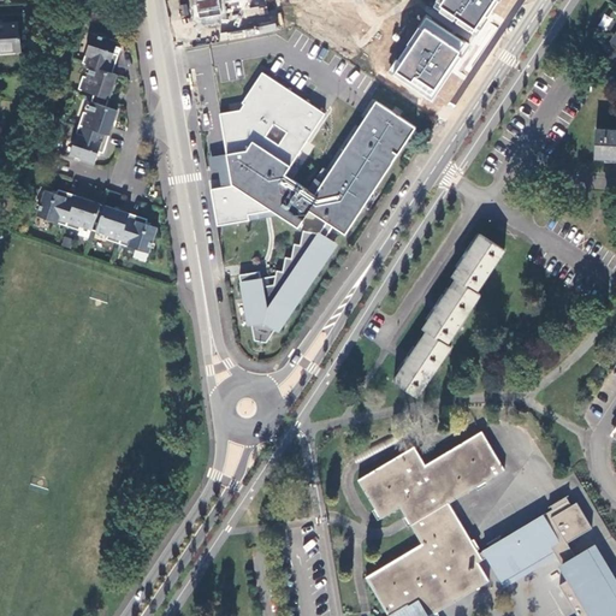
[(455,0),(386,0),(385,1),(380,10),(367,29),(413,59),(440,17),(431,10),(437,0),(439,0),(451,7),(455,0)]
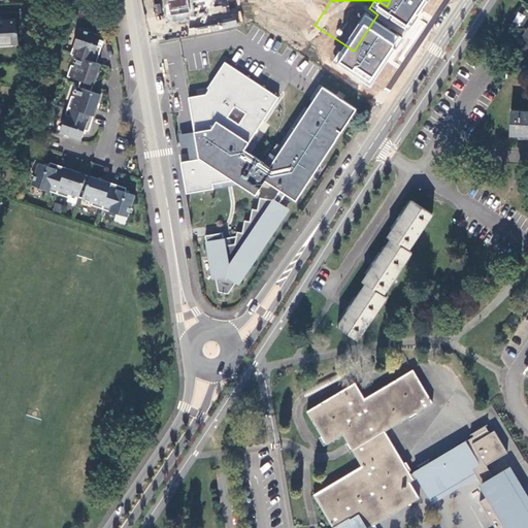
[(289,29),(265,12),(249,36),(252,39),(246,47),(263,58),(268,51),(273,53),(289,29)]
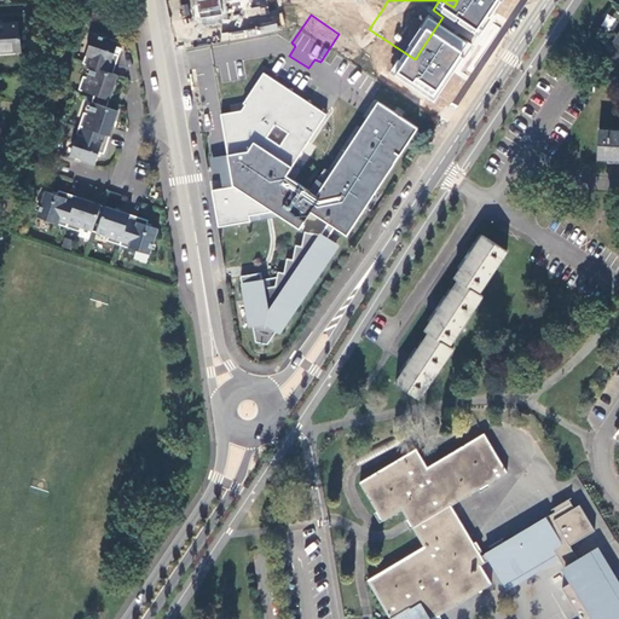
[(3,25),(0,25),(0,51),(21,50),(19,36),(18,36),(17,23),(3,24),(3,25)]
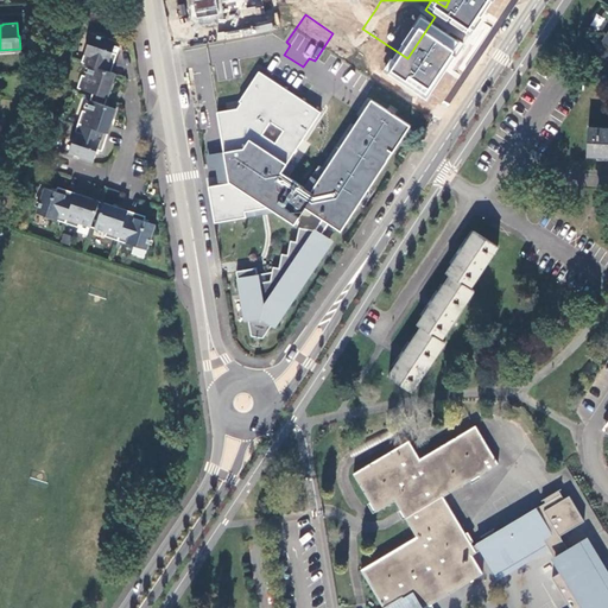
[(90,33),(81,62),(88,65),(111,71),(115,55),(112,52),(115,42),(90,33)]
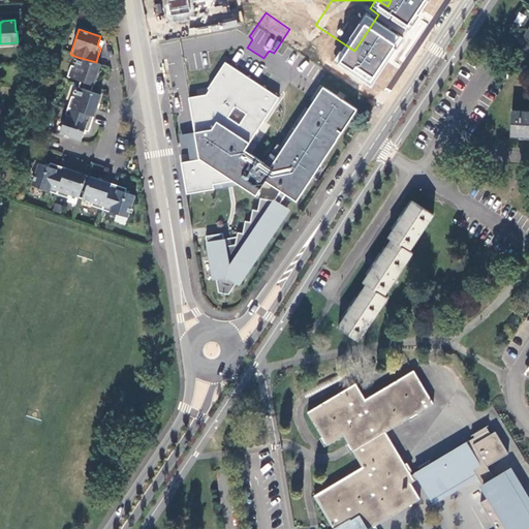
[(194,50),(190,56),(198,61),(203,55),(194,50)]
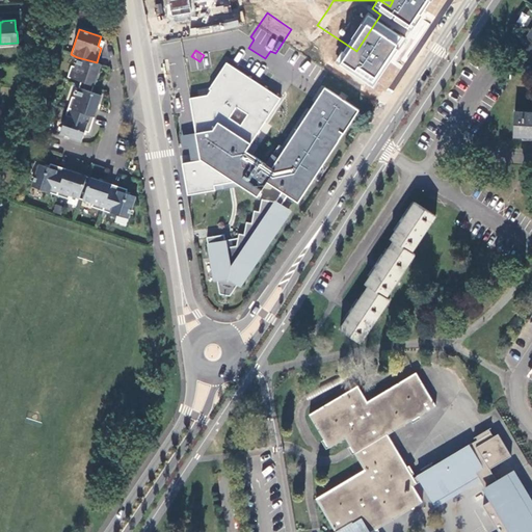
[(92,85),(100,64),(97,62),(77,57),(74,68),(71,67),(68,77),(92,85)]
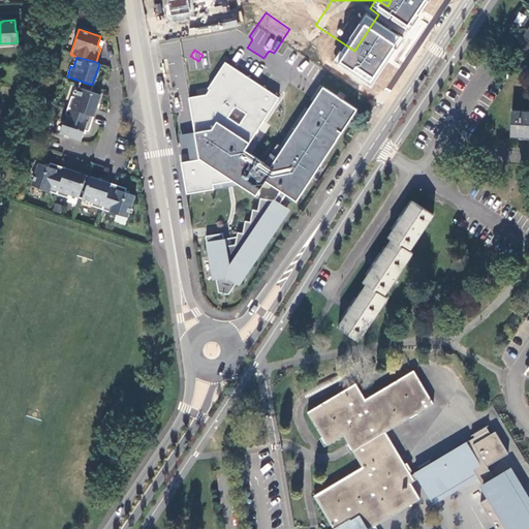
[(280,97),(226,62),(206,94),(188,97),(200,158),(182,162),(187,194),(240,185),(256,195),(265,180),(272,168),(245,150),(280,97)]
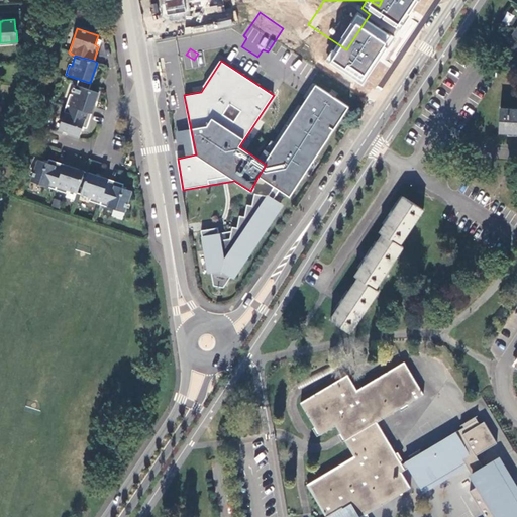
[(350,106),(316,84),(266,165),(259,176),(290,197),(350,106)]
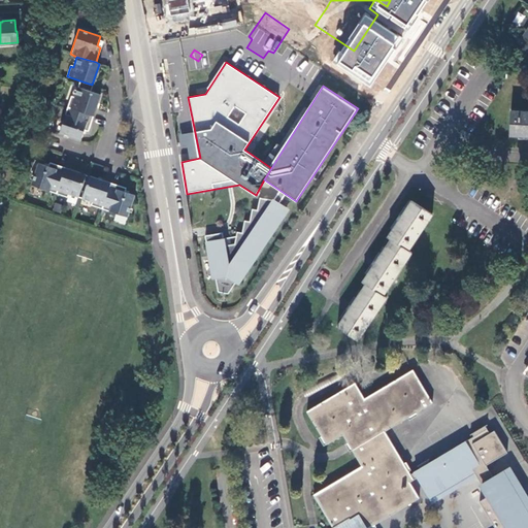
[(70,96),(67,107),(93,116),(100,95),(77,88),(74,97),(70,96)]
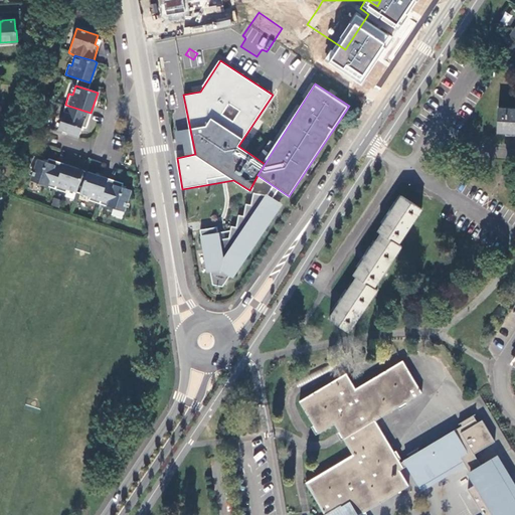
[(86,128),(91,113),(65,105),(57,130),(78,137),(81,127),(86,128)]
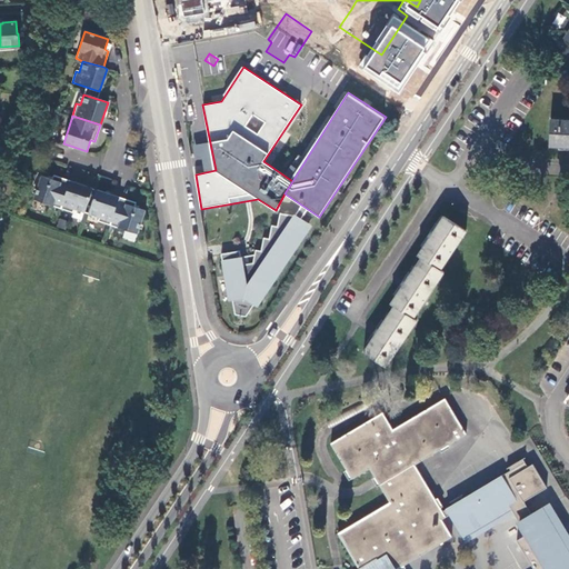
[(550,147),(568,147),(568,120),(551,120),(550,147)]
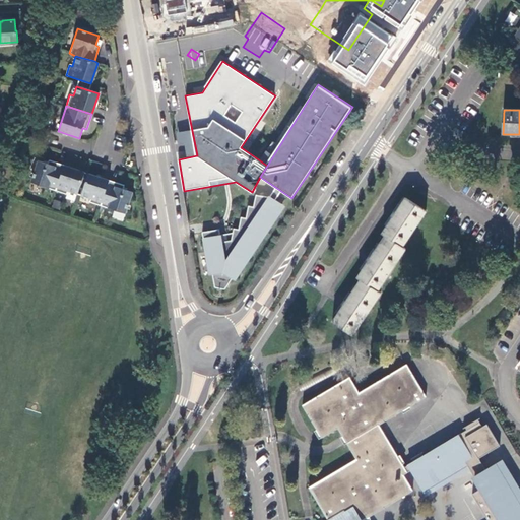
[(30,182),(55,191),(63,165),(49,160),(47,165),(38,160),(30,182)]
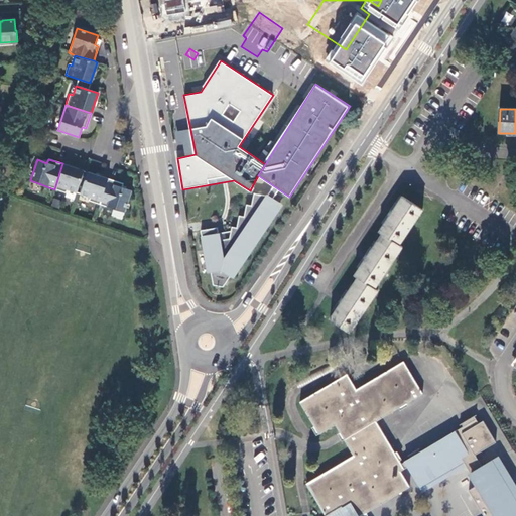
[(67,189),(77,192),(84,170),(62,163),(54,189),(66,192),(67,189)]
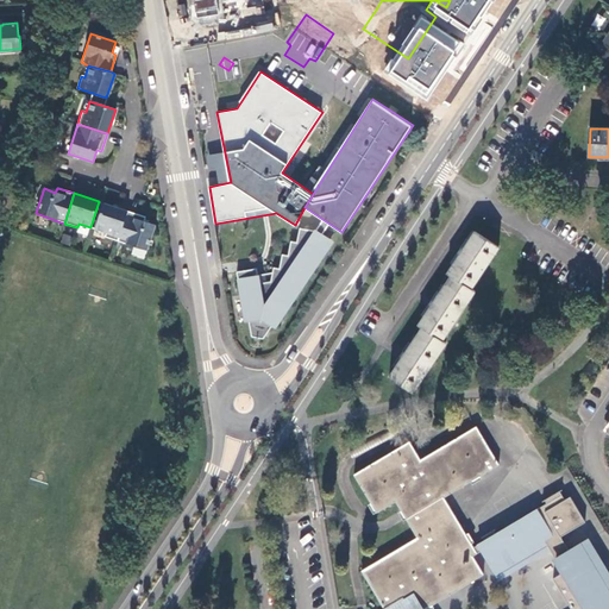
[(105,237),(117,240),(127,211),(104,202),(95,228),(106,232),(105,237)]
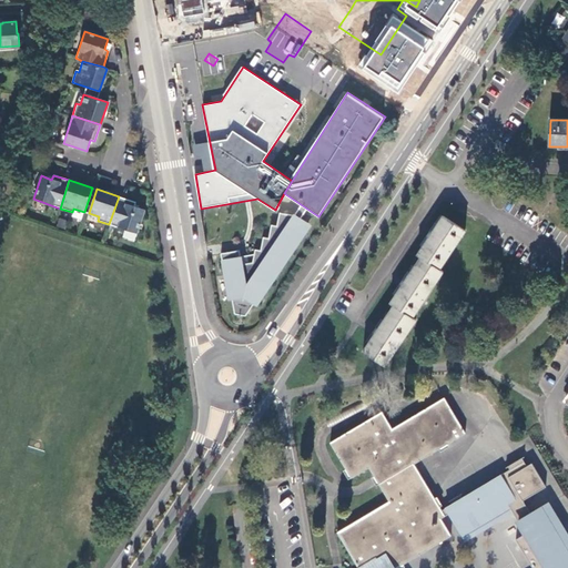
[(135,202),(119,196),(109,224),(137,233),(145,210),(134,206),(135,202)]
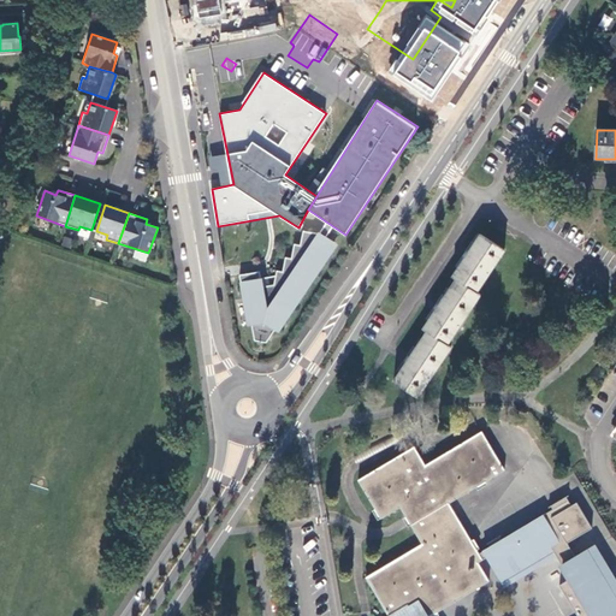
[(240,276),(248,326),(253,326),(254,341),(258,342),(258,343),(262,344),(264,342),(266,343),(274,331),(278,332),(289,317),(292,302),(298,302),(301,289),(307,289),(311,276),(317,276),(319,262),(325,262),(327,249),(333,249),(335,242),(318,238),(320,235),(303,231),(300,246),(295,244),(291,259),(286,258),(283,271),(277,271),(274,284),(262,286),(260,272),(240,276)]
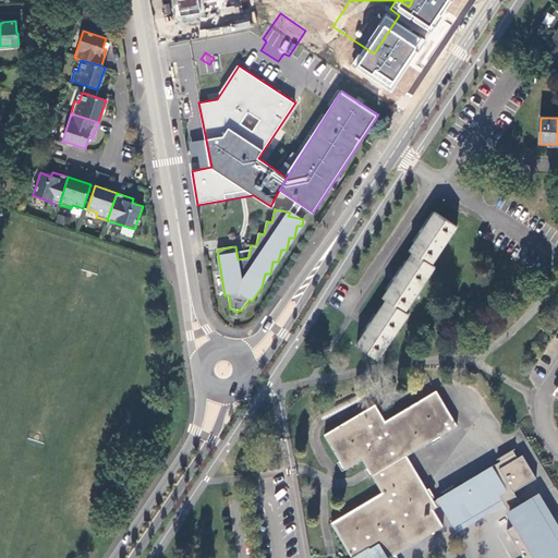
[(433,265),(458,227),(436,213),(411,251),(414,253),(433,265)]
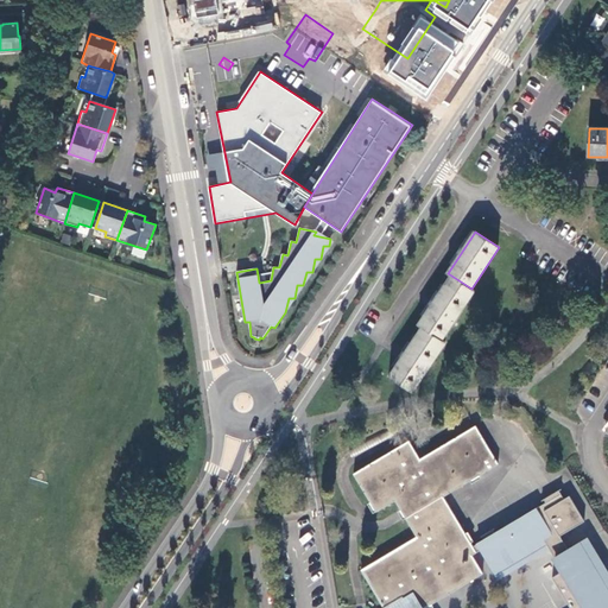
[(451,276),(419,325),(423,328),(443,341),(475,291),(472,289),(451,276)]
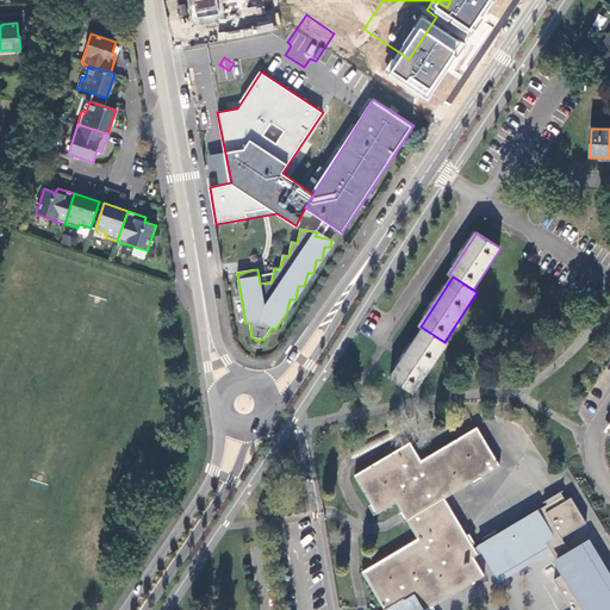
[(414,393),(448,344),(444,342),(424,329),(391,379),(414,393)]
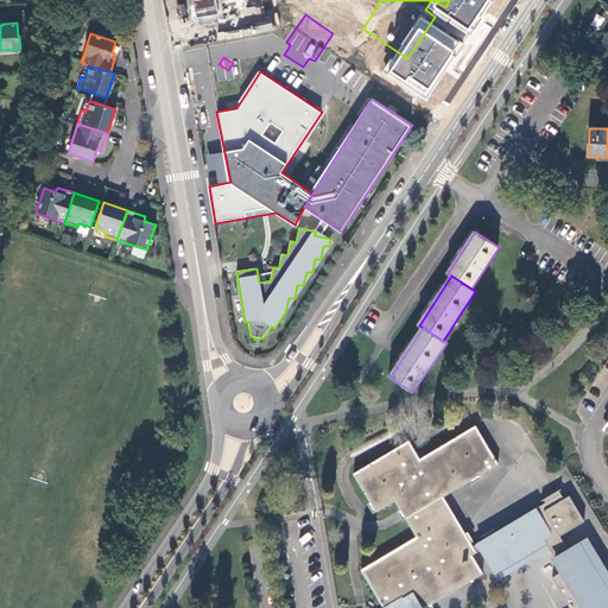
[(411,442),(354,475),(377,512),(396,502),(417,537),(361,570),(382,607),(385,607),(403,597),(409,607),(426,607),(485,575),(473,556),(481,551),(496,575),(536,552),(537,555),(550,549),(564,572),(553,578),(570,607),(607,607),(607,587),(583,545),(570,552),(561,537),(586,523),(571,498),(565,500),(561,491),(545,500),(548,504),(495,533),(494,531),(485,537),(486,539),(474,548),(444,498),(500,466),(477,428),(420,460),(411,442)]
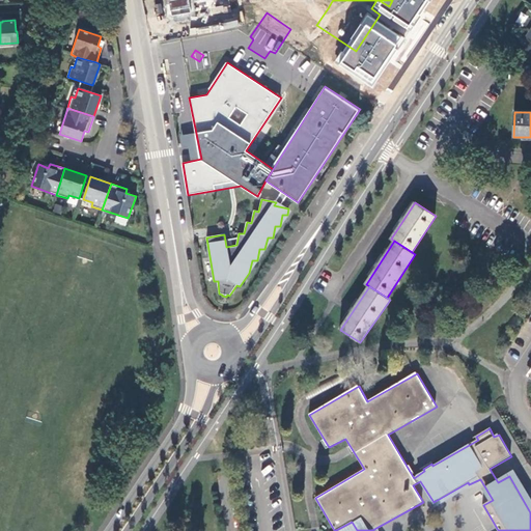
[(357,530),(352,522),(336,530),(357,530)]
